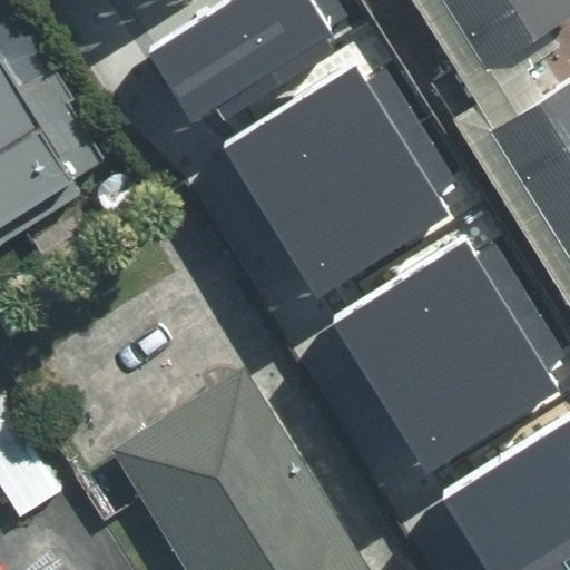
[(35,0),(0,0),(0,204),(8,217),(125,148),(35,0)]
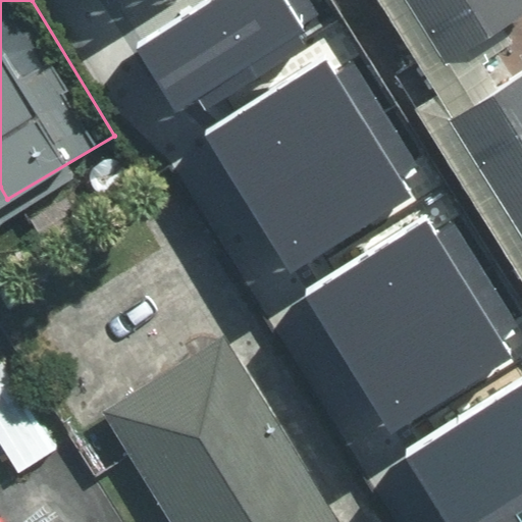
[(198,97),(206,110),(305,47),(299,37),(304,34),(281,0),(216,0),(137,51),(175,111),(198,97)]
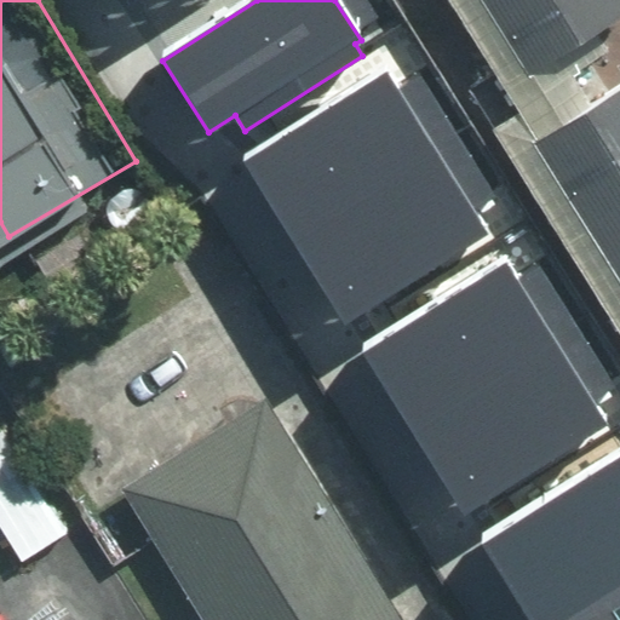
[(619,76),(603,87),(590,63),(619,45),(602,17),(619,5),(619,0),(468,0),(532,104),(512,116),(619,292),(619,76)]
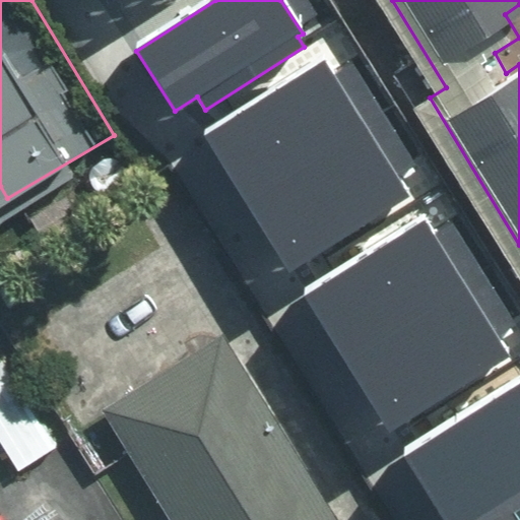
[(204,137),(290,273),(410,198),(325,62),(204,137)]
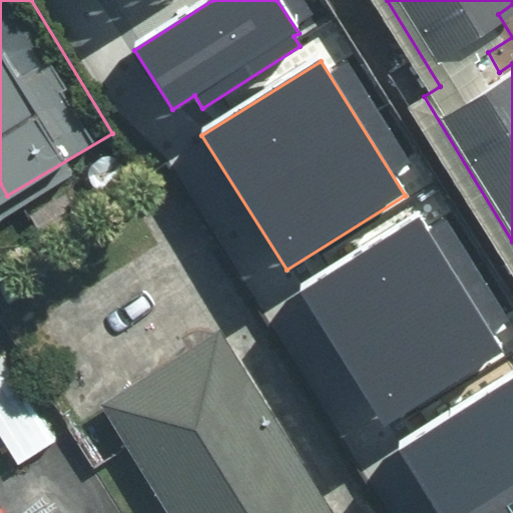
[(300,294),(385,427),(503,353),(418,219),(300,294)]
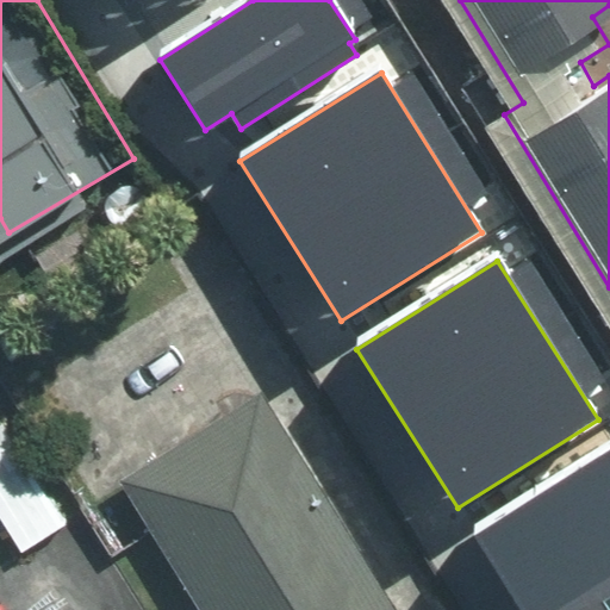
[(414,609),(268,385),(128,474),(215,609),(414,609)]
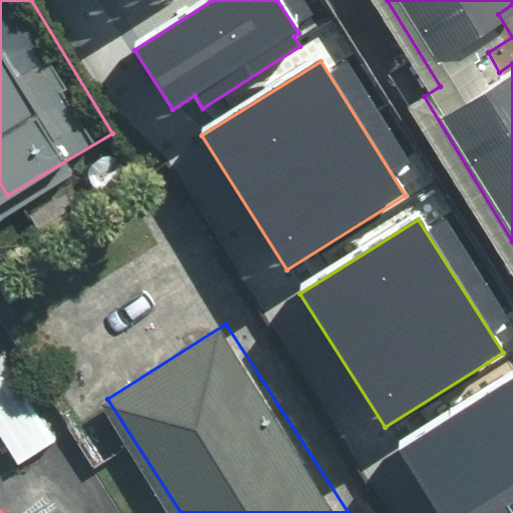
[(61,430),(3,346),(0,347),(0,426),(22,458),(61,430)]
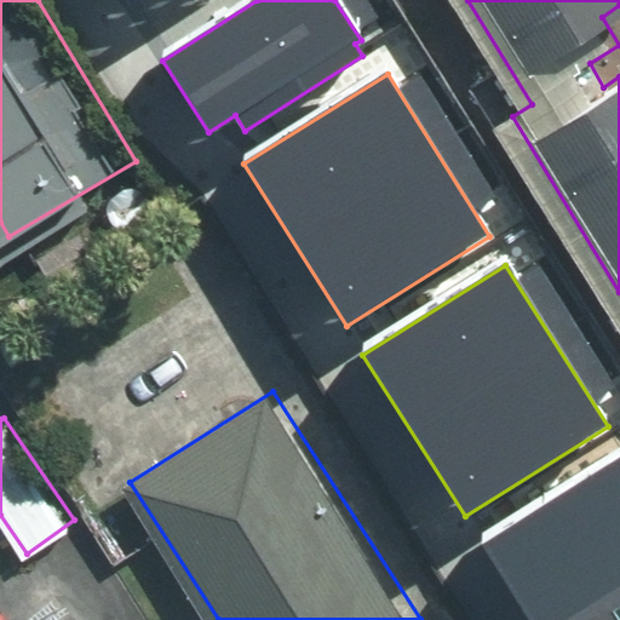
[(619,619),(619,458),(481,545),(528,619),(619,619)]
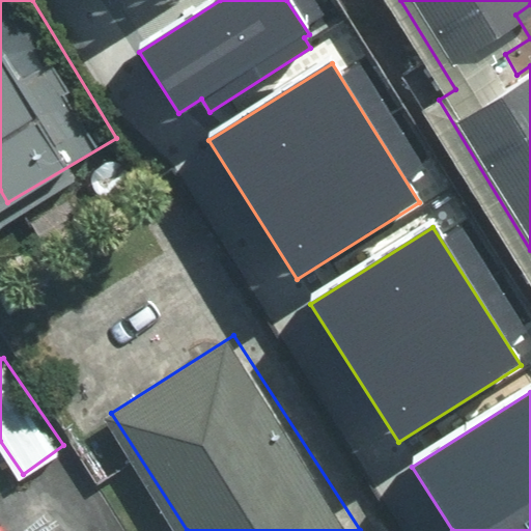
All buildings are outlined.
